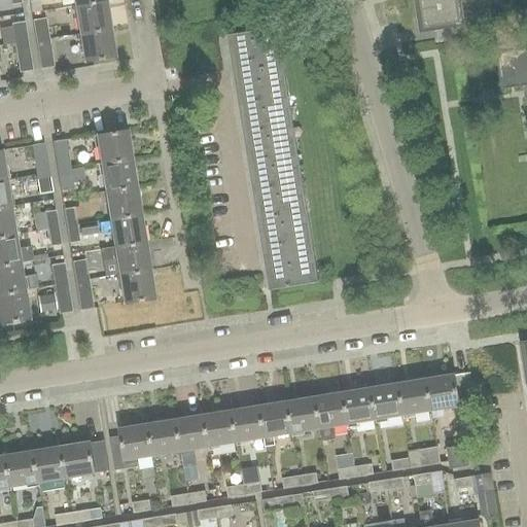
[(112,28),(107,0),(75,6),(79,34),(112,28)]
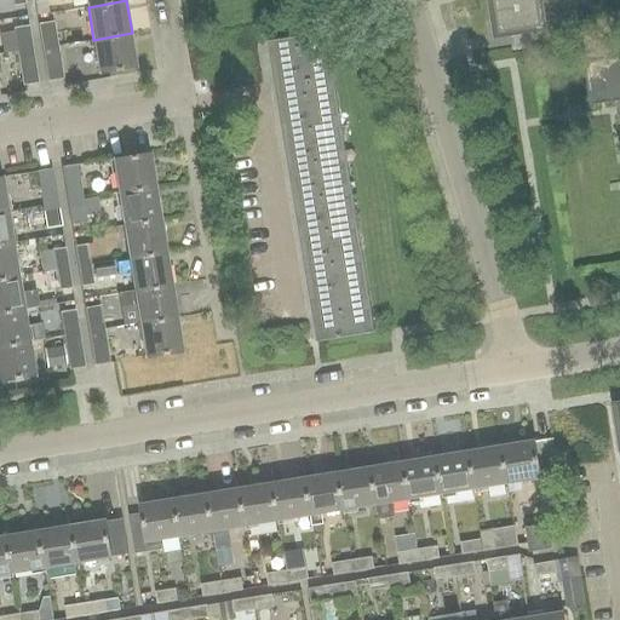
[(549,42),(541,0),(492,0),(498,35),(515,33),(517,47),(549,42)]
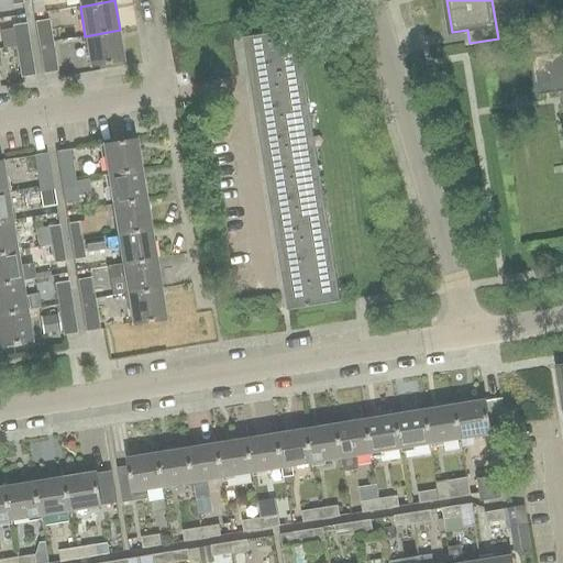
[(52,34),(50,20),(35,22),(37,36),(52,34)]
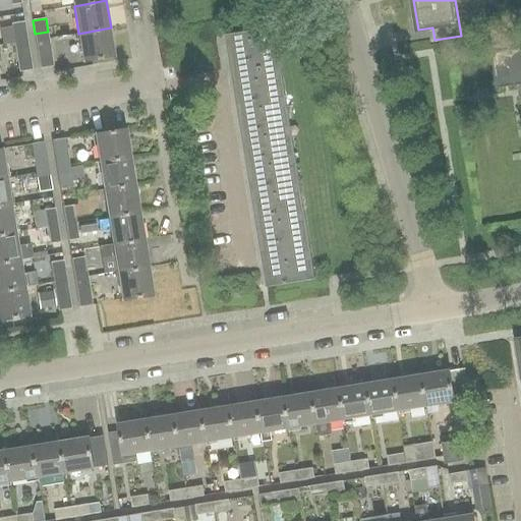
[(26,35),(24,21),(11,23),(14,37),(26,35)]
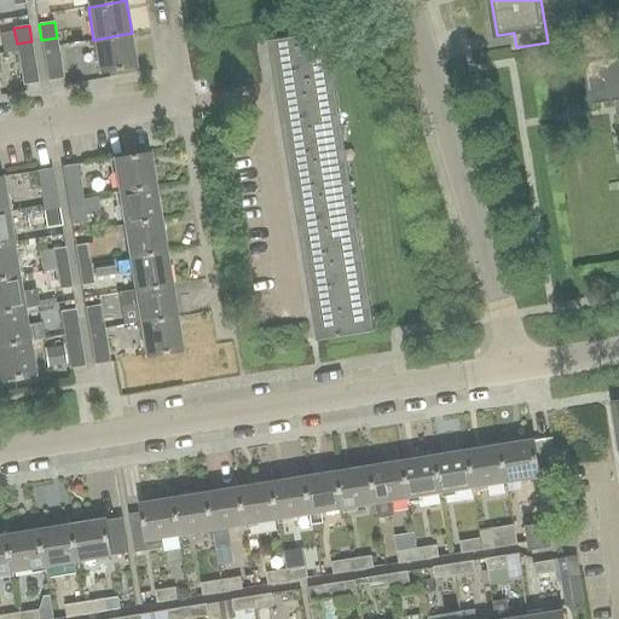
[(317,341),(376,331),(327,32),(267,41),(317,341)]
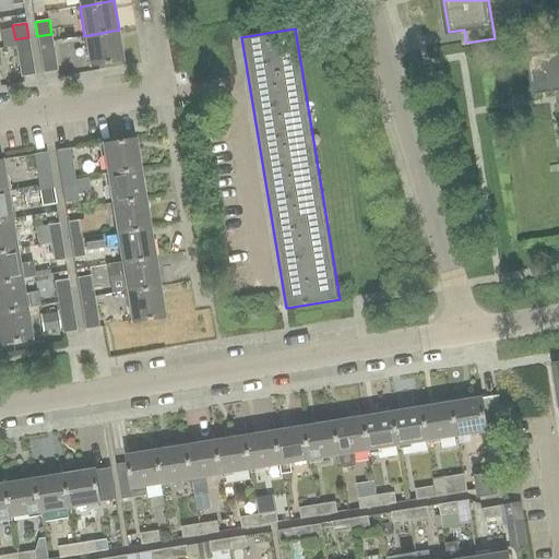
[(123,60),(119,30),(84,36),(90,66),(123,60)]
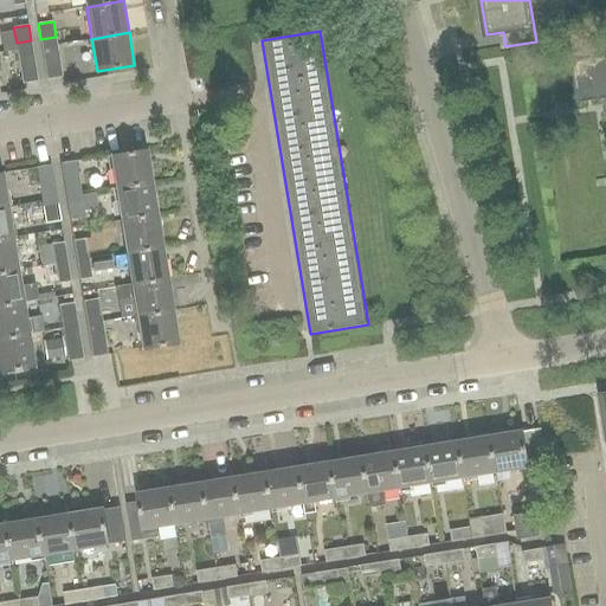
[(63,77),(56,37),(40,39),(47,79),(63,77)]
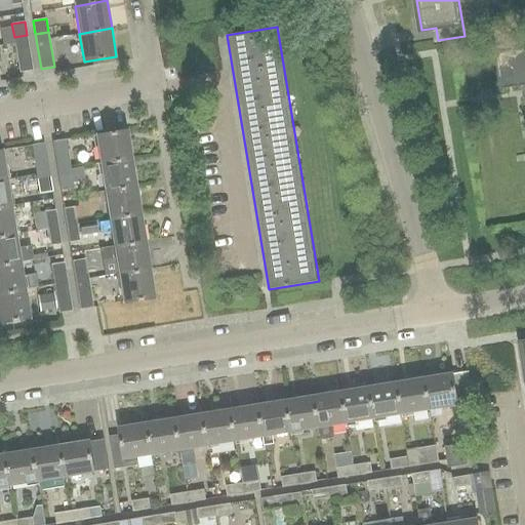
[(33,71),(27,35),(14,37),(19,73),(33,71)]
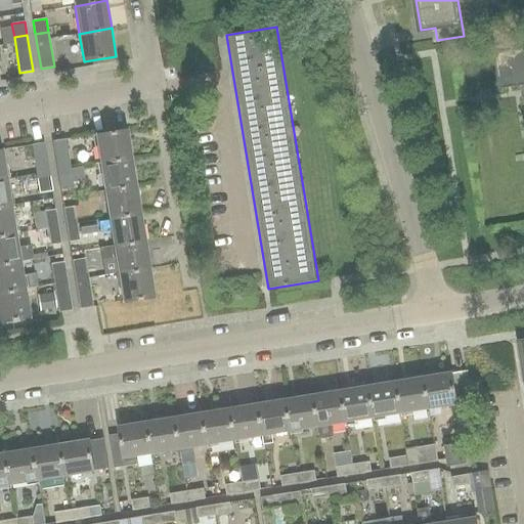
[(523,49),(513,52),(511,44),(495,46),(501,87),(522,84),(523,98),(523,49)]
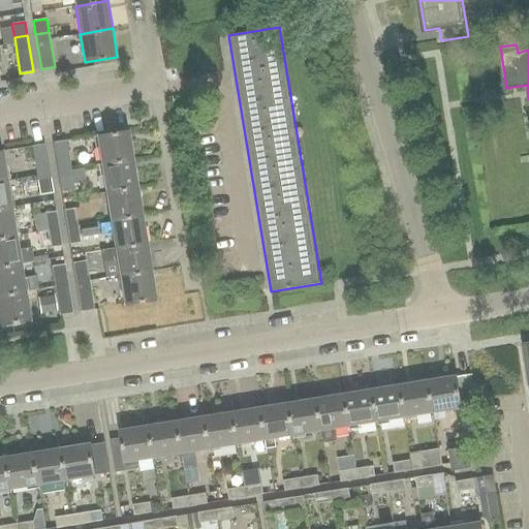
[(133,159),(129,130),(96,135),(101,164),(133,159)]
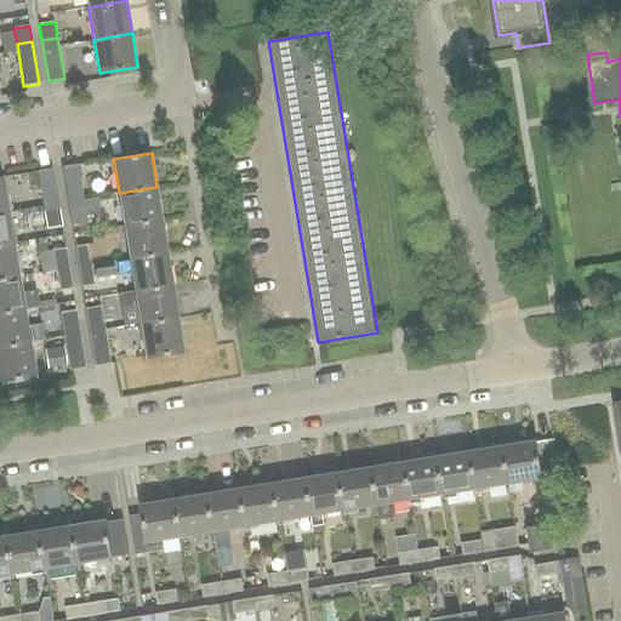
[(78,165),(62,167),(69,210),(85,208),(78,165)]
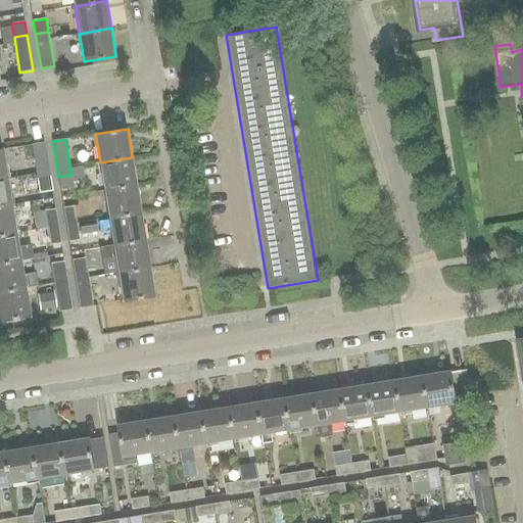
[(50,178),(45,142),(32,145),(37,180),(50,178)]
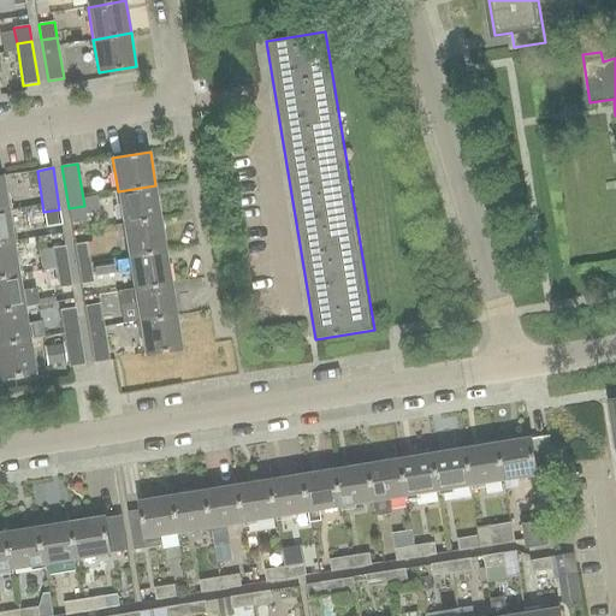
[(161,218),(155,185),(118,191),(123,224),(161,218)]
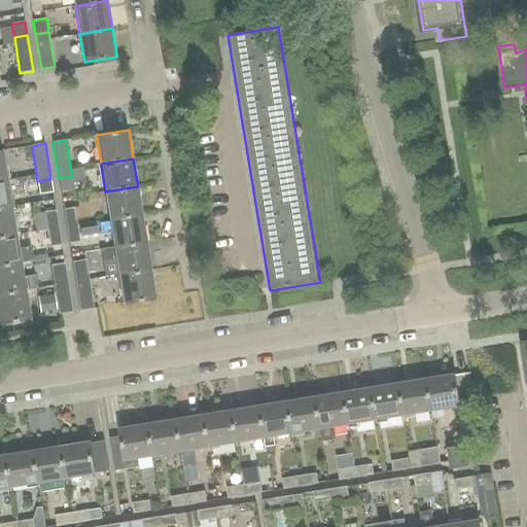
[(74,188),(72,176),(59,178),(61,190),(74,188)]
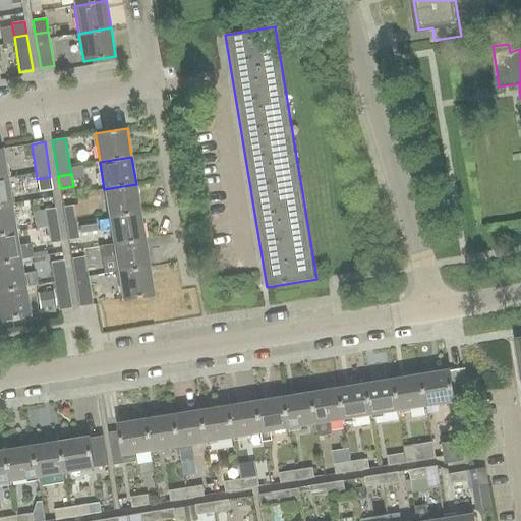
[(0,206),(11,205),(6,177),(0,177),(0,206)]
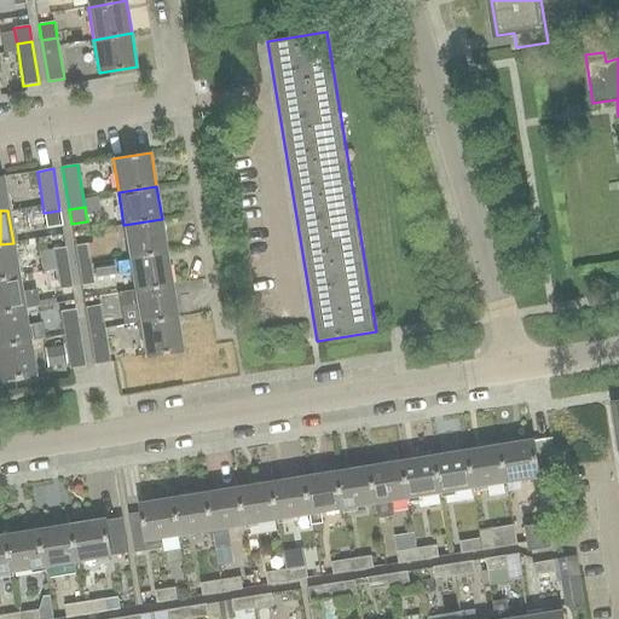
[(62,226),(59,210),(44,213),(47,229),(62,226)]
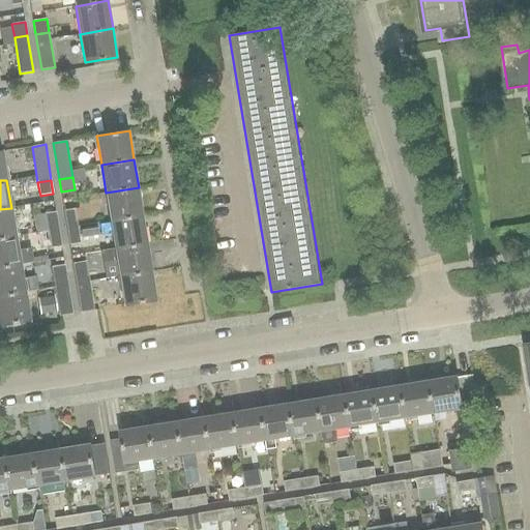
[(143,215),(139,187),(106,193),(99,194),(101,205),(108,204),(111,221),(143,215)]
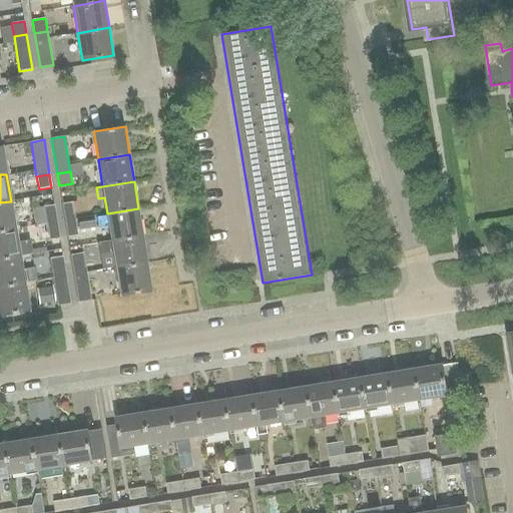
[(0,230),(15,228),(11,201),(0,202),(0,230)]
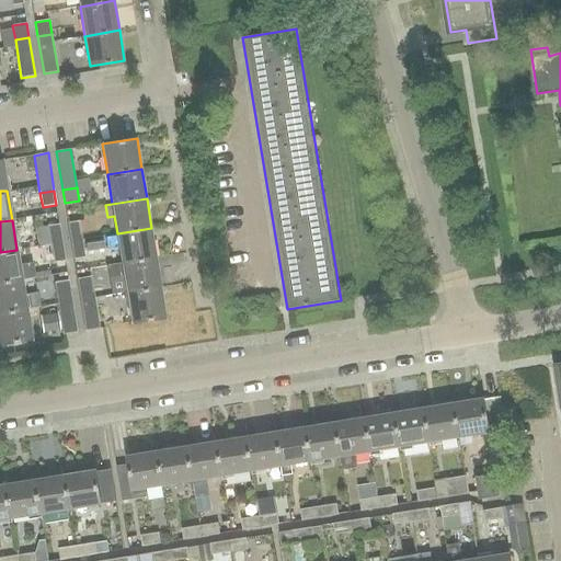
[(82,239),(79,221),(69,222),(71,241),(82,239)]
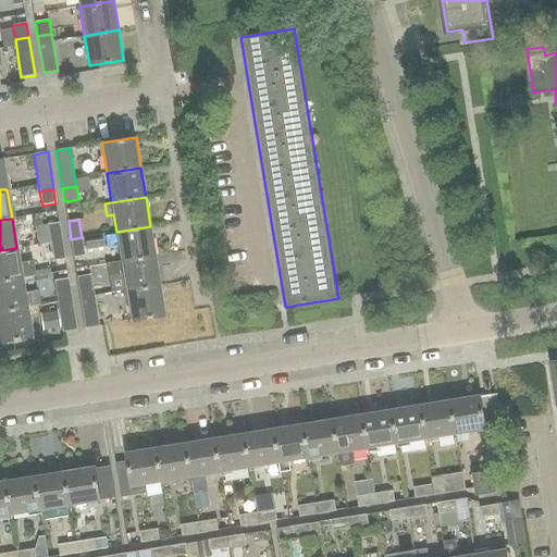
[(62,240),(59,223),(48,224),(51,243),(62,240)]
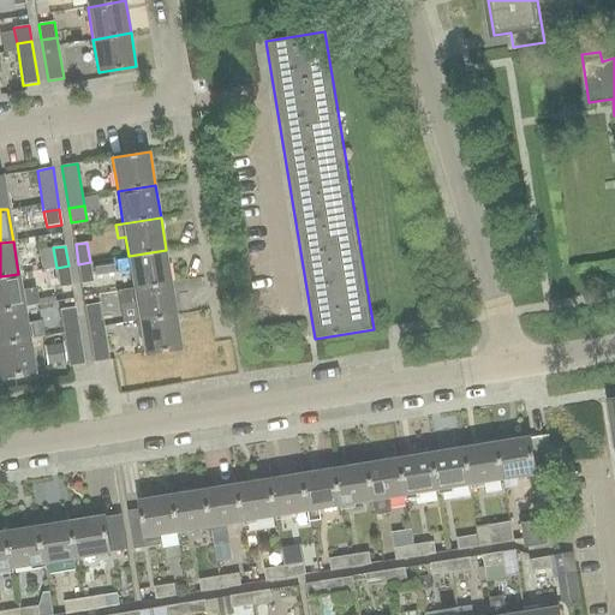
[(171,282),(166,250),(129,256),(125,257),(125,260),(117,261),(118,273),(131,270),(133,288),(171,282)]
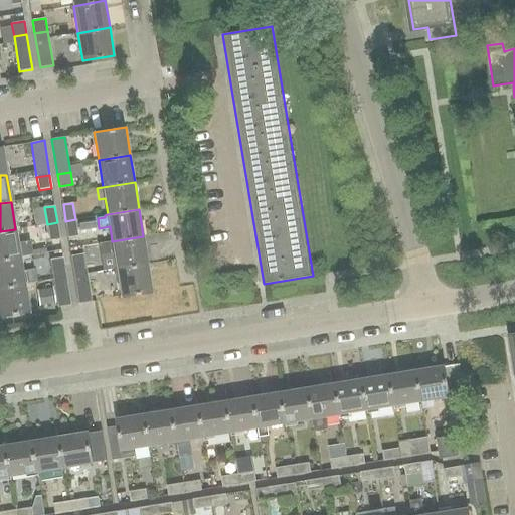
[(78,235),(75,219),(65,221),(68,237),(78,235)]
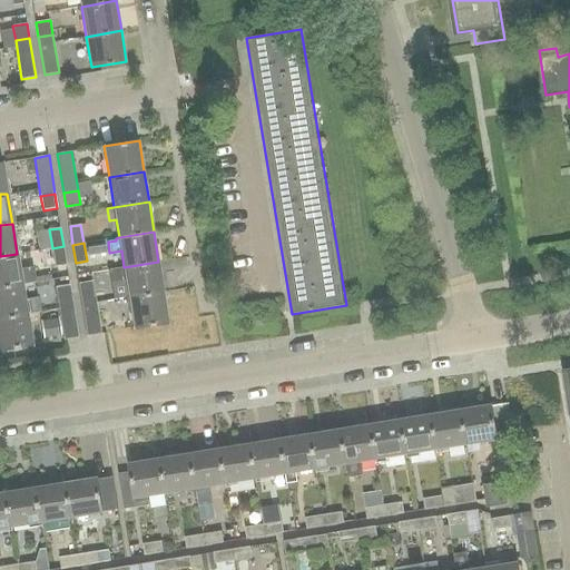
[(88,257),(106,254),(104,245),(87,247),(88,257)]
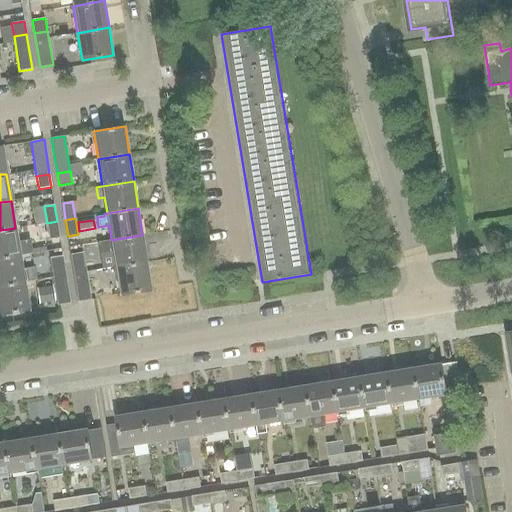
[(60,238),(57,221),(47,223),(50,239),(60,238)]
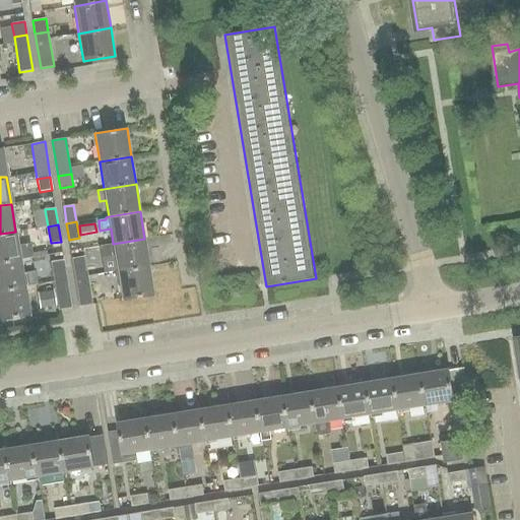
[(30,244),(17,246),(15,232),(0,234),(0,262),(19,259),(20,259),(33,257),(30,244)]
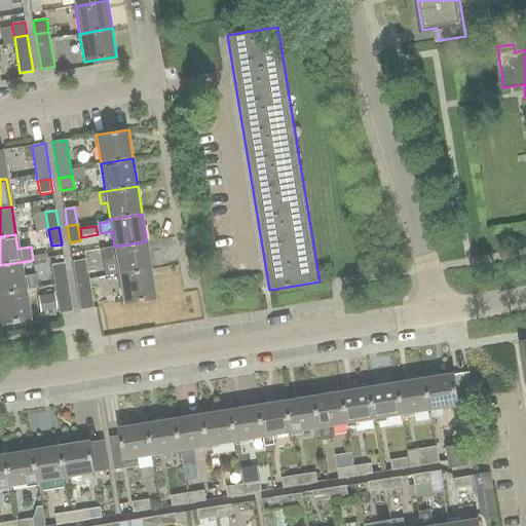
[(151,269),(146,241),(114,247),(101,249),(103,262),(116,260),(119,274),(151,269)]
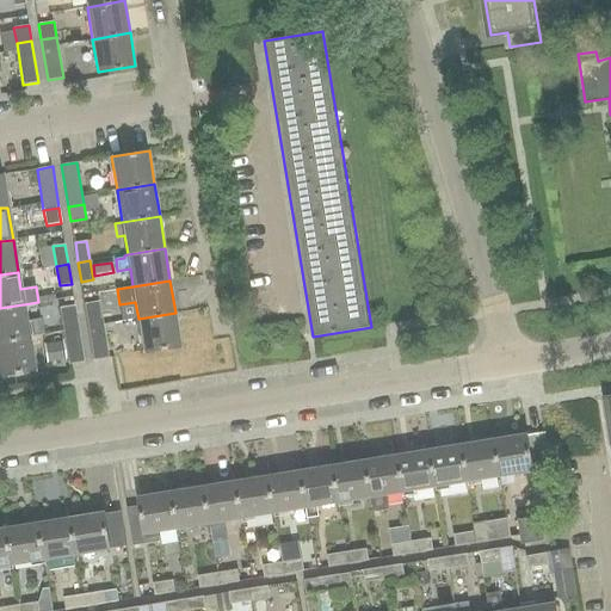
[(102,316),(99,301),(84,304),(86,319),(102,316)]
